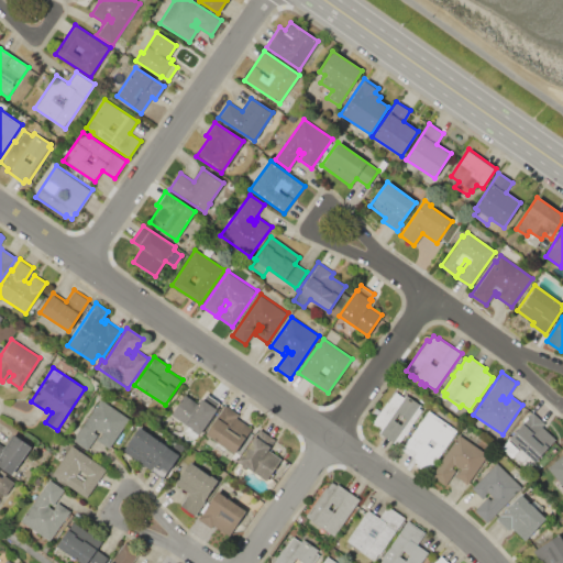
[(373,424),(374,422),(372,421),(386,401),(387,403),(395,390),(403,396),(405,393),(409,396),(408,398),(411,400),(412,398),(421,405),(419,407),(422,410),(411,424),(412,426),(398,445),(379,431),(381,430),(373,424)]
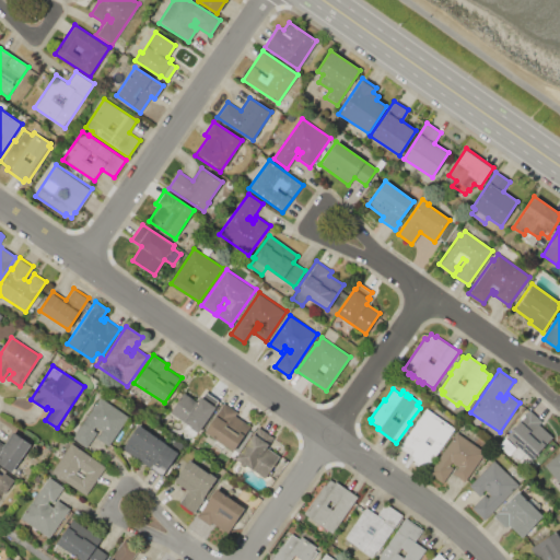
[(170,412),(184,392),(197,400),(200,395),(202,396),(205,392),(219,401),(199,432),(170,412)]
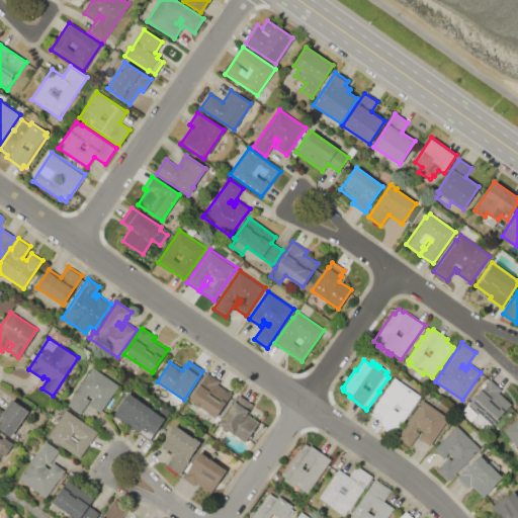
[(92,366),(119,384),(101,413),(89,405),(91,401),(92,401),(94,399),(88,395),(87,398),(90,400),(80,415),(66,406),(92,366)]
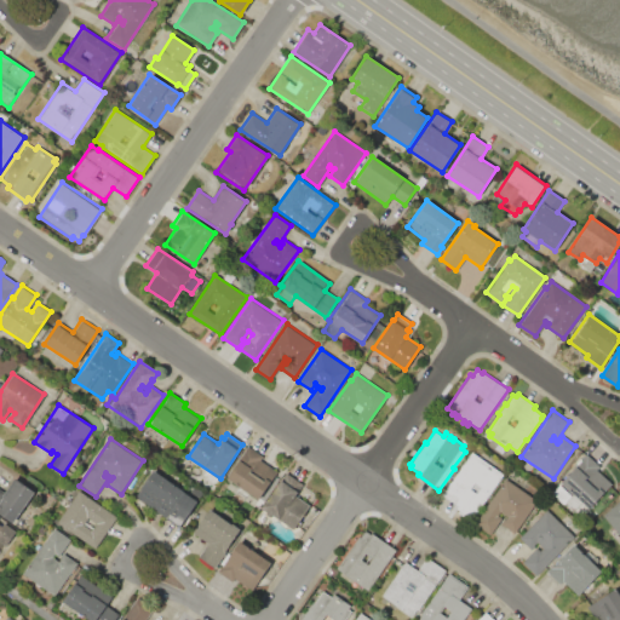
[(225,477),(247,446),(263,455),(260,459),(277,471),(258,499),(225,477)]
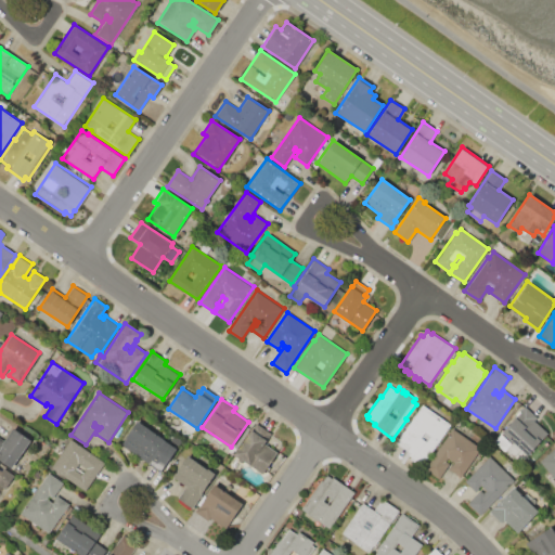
[(451,425),(423,464),(408,453),(409,452),(400,446),(405,438),(400,435),(422,404),(451,425)]
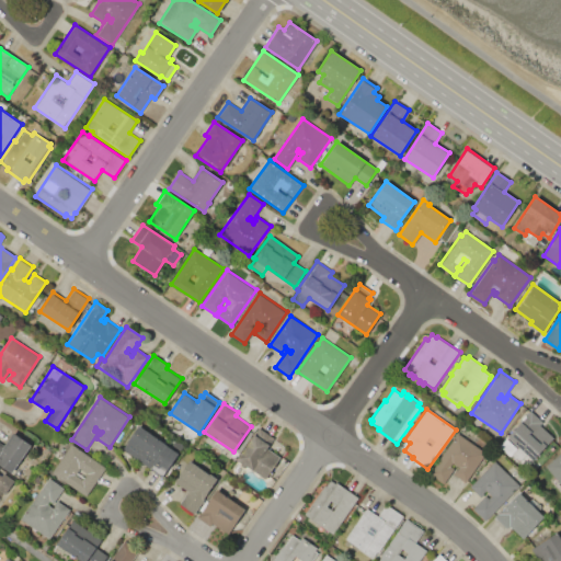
[(529,410),(542,422),(540,425),(553,437),(534,460),(506,436),(529,410)]
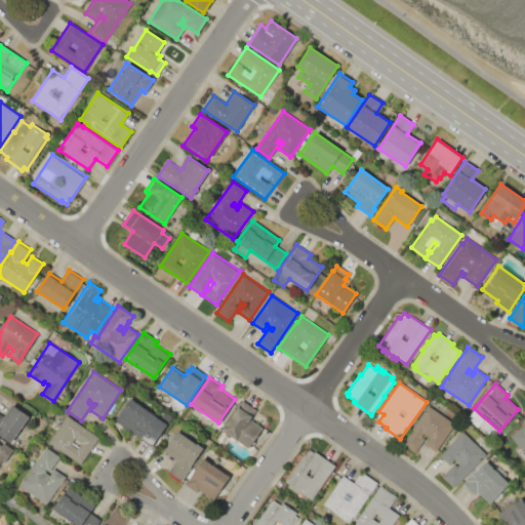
[(129,398),(167,422),(152,446),(114,420),(129,398)]
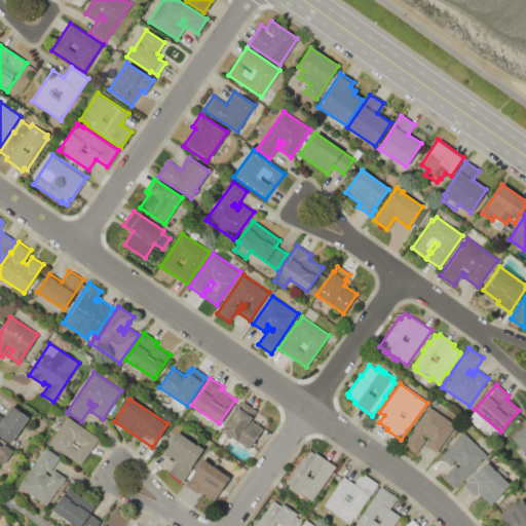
[(249,449),(221,430),(241,400),(256,410),(250,419),(262,428),(249,449)]
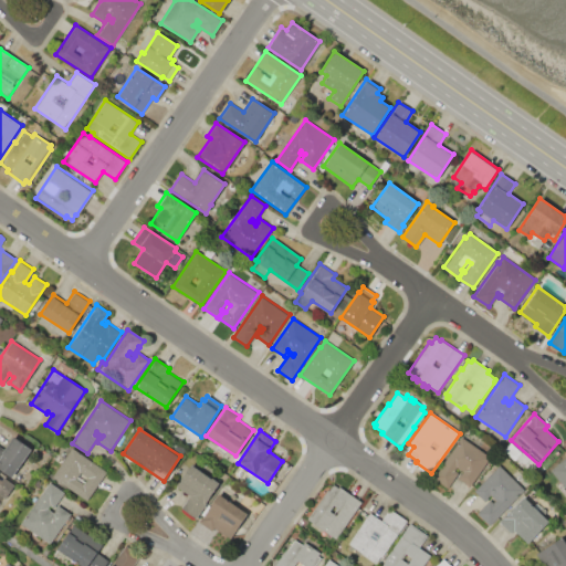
[(32,449),(12,479),(0,470),(0,446),(4,449),(13,436),(32,449)]
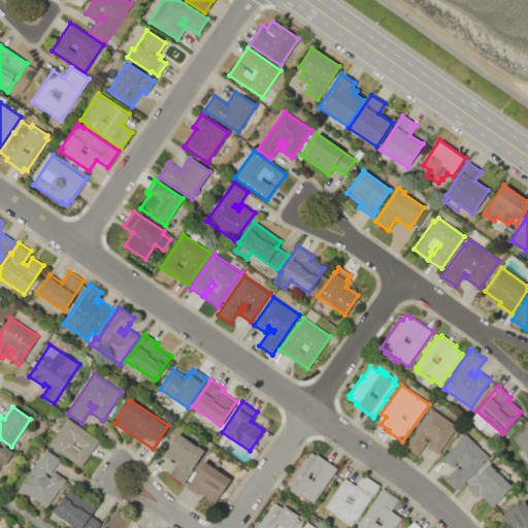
[(430,408),(459,429),(446,447),(443,446),(438,453),(427,444),(429,441),(429,442),(431,439),(426,436),(424,438),(427,440),(417,455),(403,446),(430,408)]
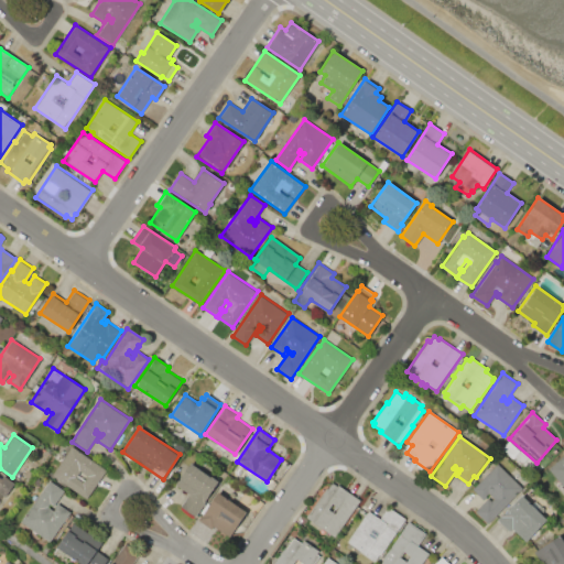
[(72,446),(106,468),(86,499),(52,476),(72,446)]
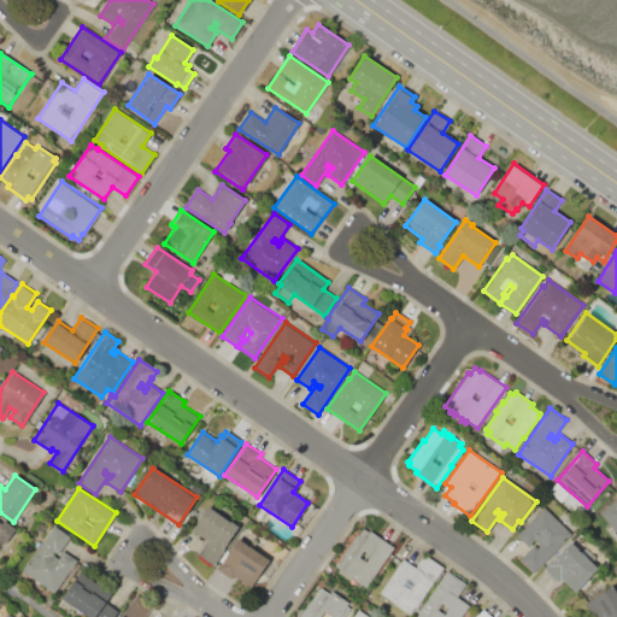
[(616,533),(599,513),(616,497),(616,533)]
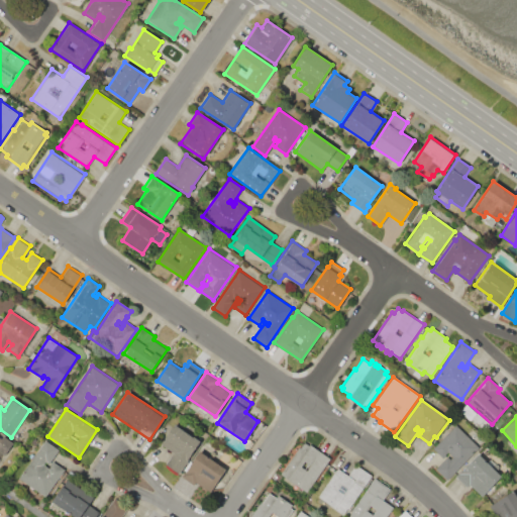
[(480,447),(447,480),(435,468),(446,456),(449,458),(451,456),(447,451),(445,453),(446,454),(442,458),(432,447),(455,424),(480,447)]
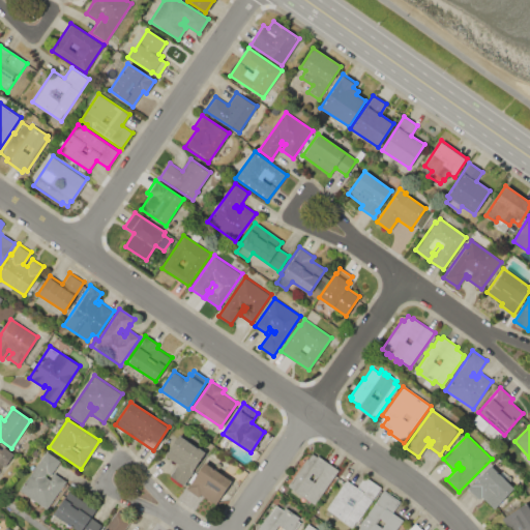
[(205,451),(182,486),(169,477),(177,465),(165,457),(178,436),(198,448),(199,447),(205,451)]
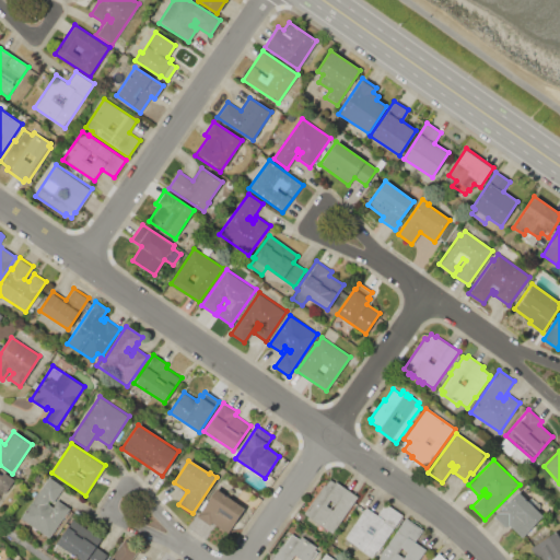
[(0,471),(12,480),(4,492),(0,489),(0,471)]
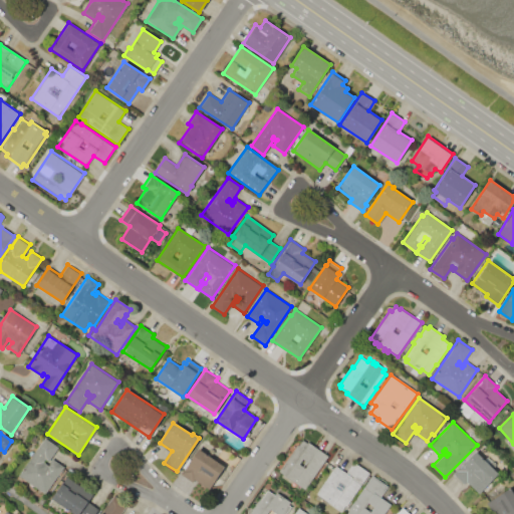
[(44,438),(58,447),(48,461),(45,459),(43,462),(49,465),(50,463),(49,462),(52,459),(63,466),(44,494),(18,477),(44,438)]
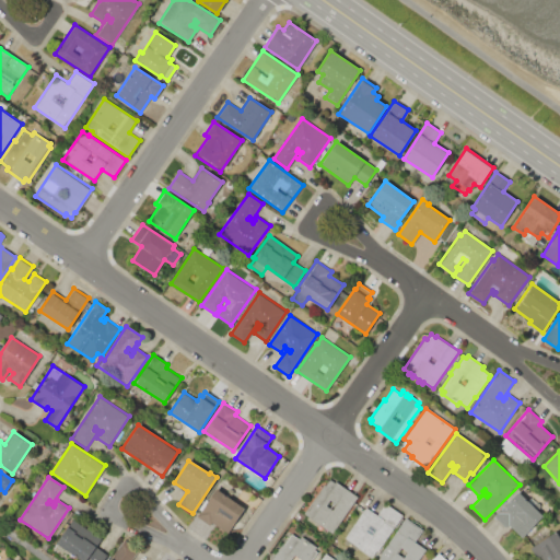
[(304,514),(324,485),(326,486),(330,479),(336,483),(337,482),(358,496),(333,533),(304,514)]
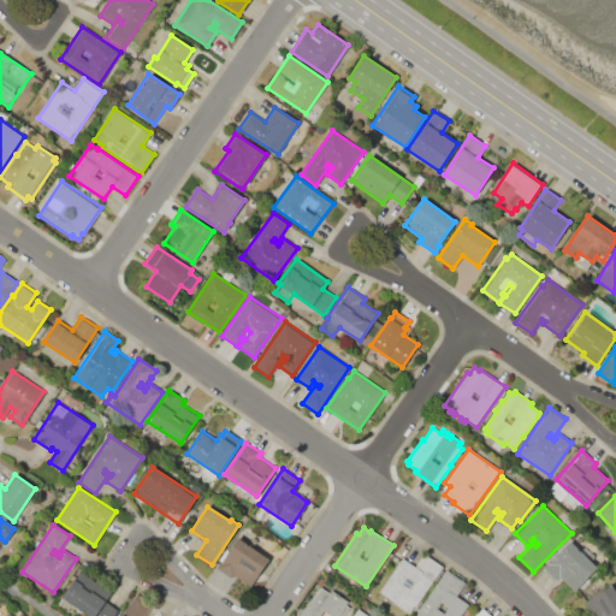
[(237,537),(268,557),(249,586),(232,574),(230,578),(217,569),(237,537)]
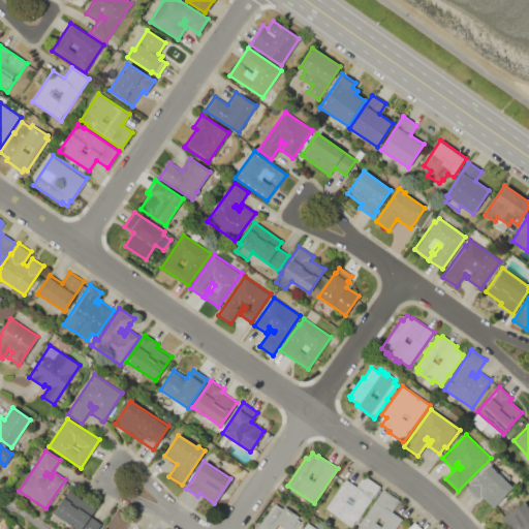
[(490,464),(498,472),(501,469),(506,475),(503,477),(512,488),(492,507),(481,497),(479,500),(466,487),(490,464)]
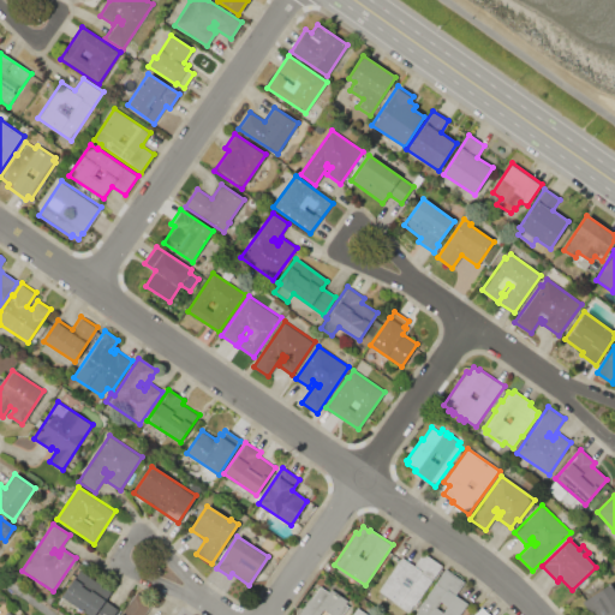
[(442,565),(408,614),(376,593),(401,556),(415,565),(423,551),(442,565)]
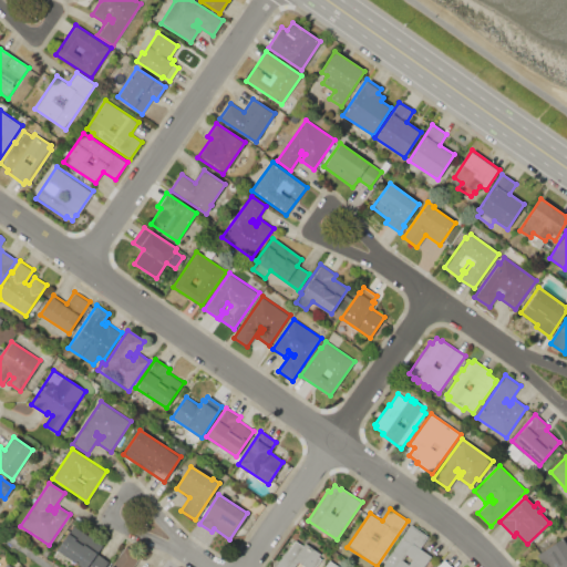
[(382,566),(411,524),(429,536),(420,548),(431,556),(423,566),(382,566)]
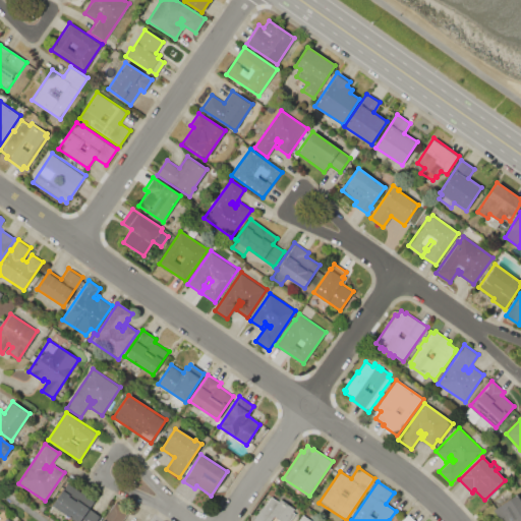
[(75,520),(51,505),(53,502),(54,502),(62,488),(71,494),(70,496),(77,501),(78,499),(89,506),(95,497),(107,505),(96,520),(75,520)]
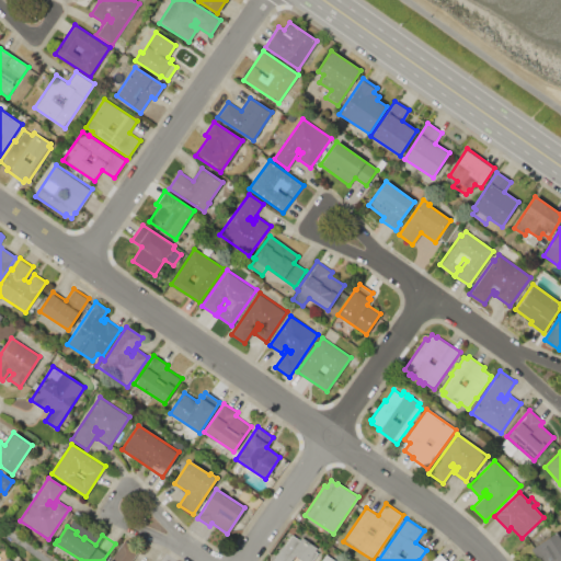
[(557,531),(560,538),(560,560),(539,560),(531,548),(557,531)]
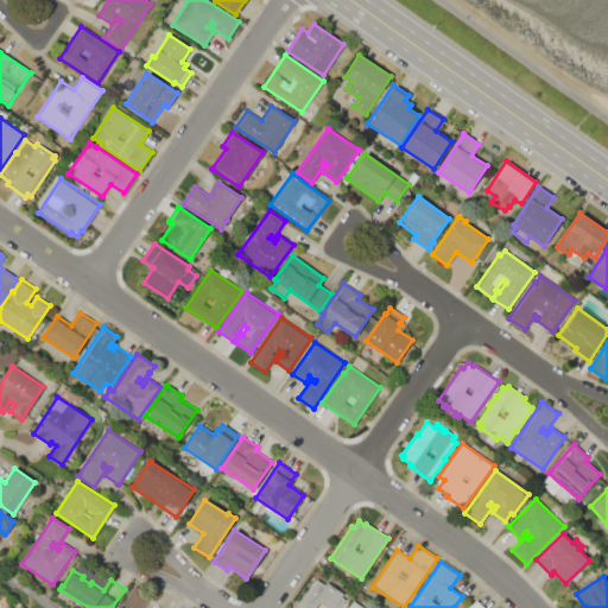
[(337,607),(293,607),(305,590),(308,591),(316,580),(323,584),(325,581),(344,594),(342,597),(344,599),(337,607)]
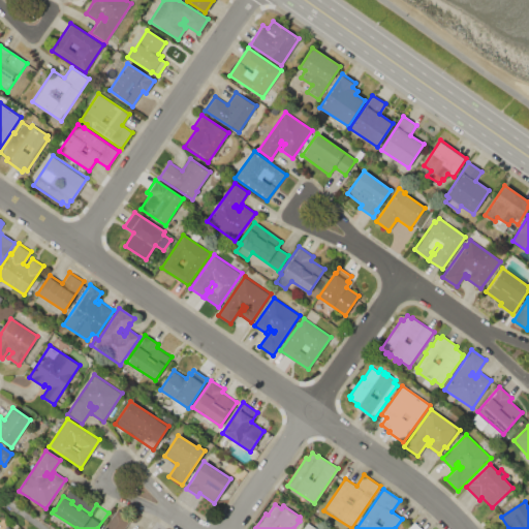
[(122,528),(130,518),(117,509),(102,528),(122,528)]
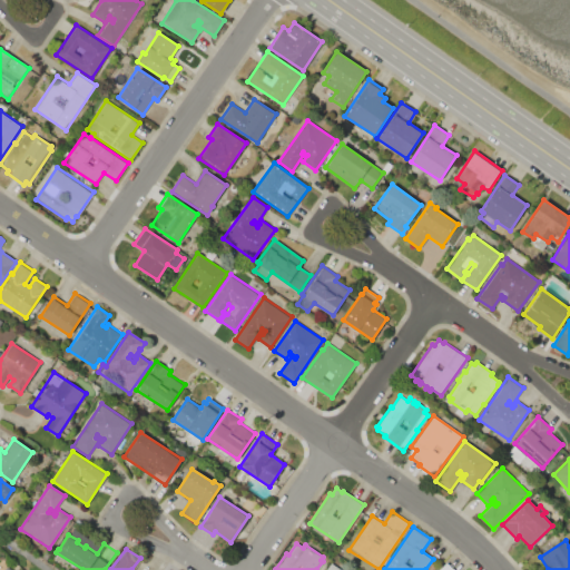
All buildings are outlined.
